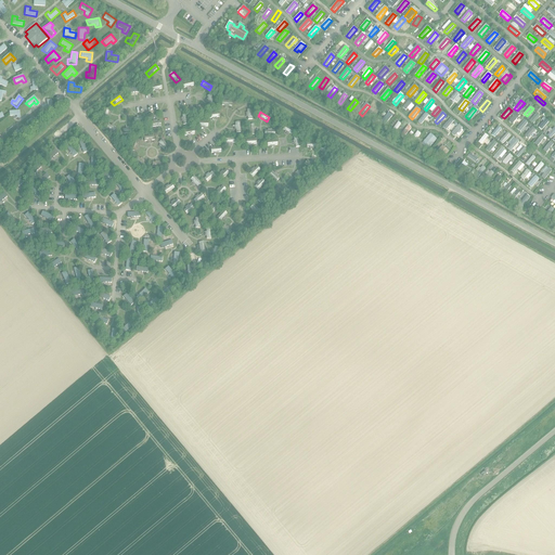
[(428,116),(425,113),(417,123),(421,125),(428,116)]
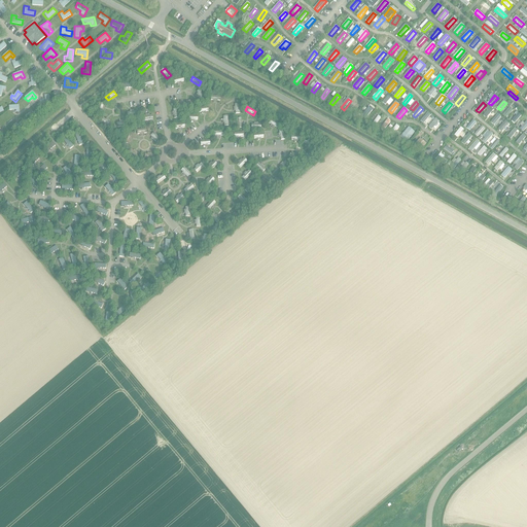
[(373,111),(369,108),(361,117),(365,120),(373,111)]
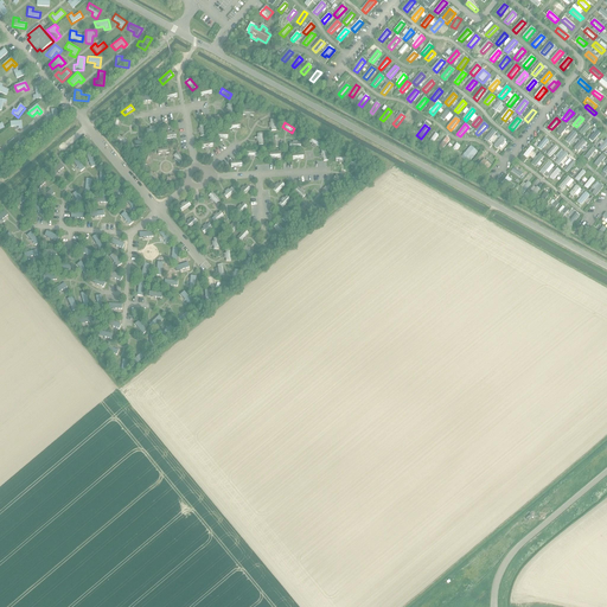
[(568,128),(564,125),(556,134),(560,136),(568,128)]
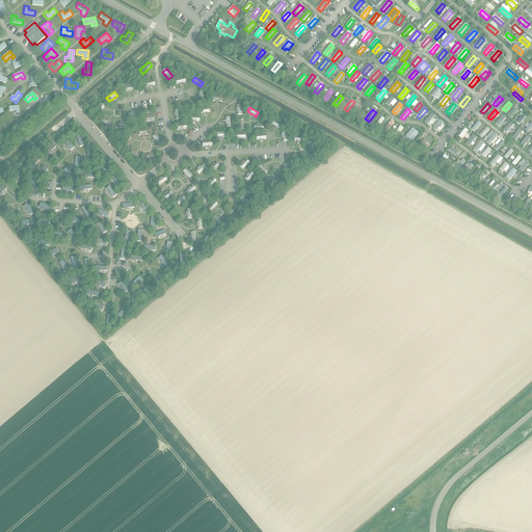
[(511,120),(517,112),(514,109),(508,116),(511,120)]
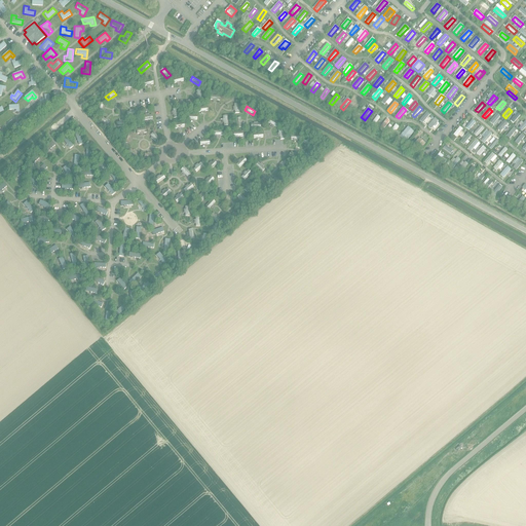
[(27,115),(31,120),(39,114),(36,111),(31,115),(29,113),(27,115)]
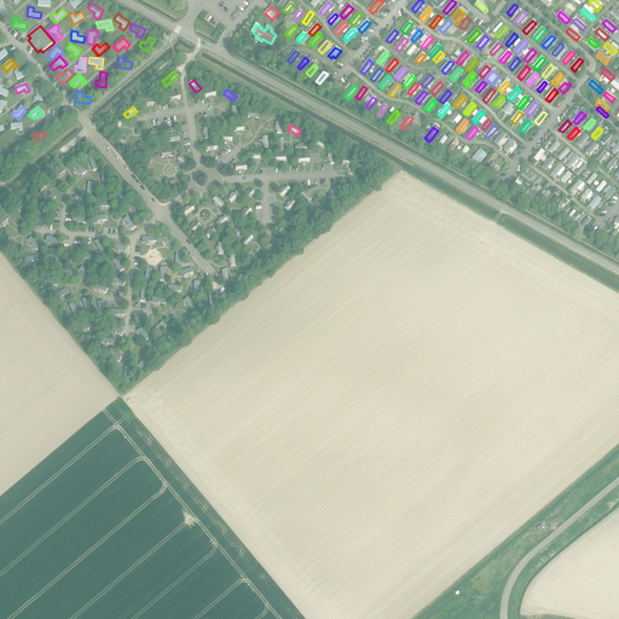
[(505,136),(502,133),(493,143),(497,146),(505,136)]
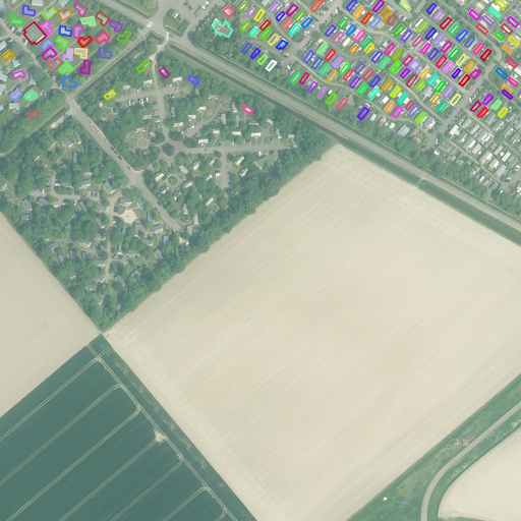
[(509,123),(515,115),(512,112),(506,120),(509,123)]
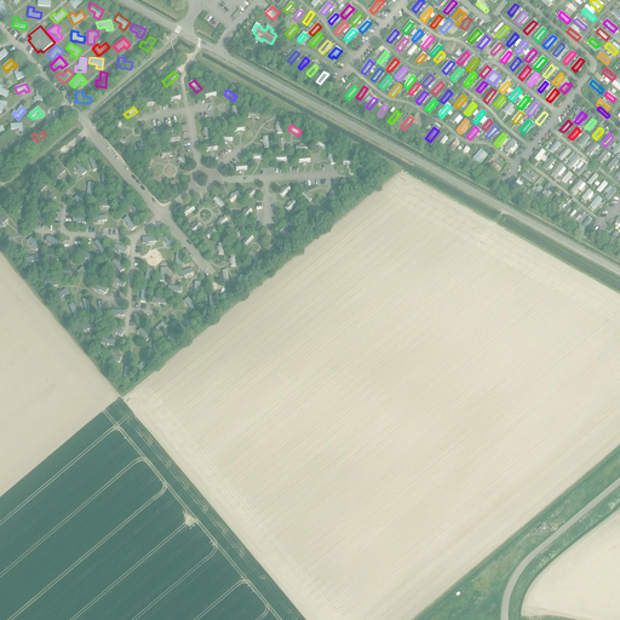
[(590,138),(586,135),(578,144),(581,148),(590,138)]
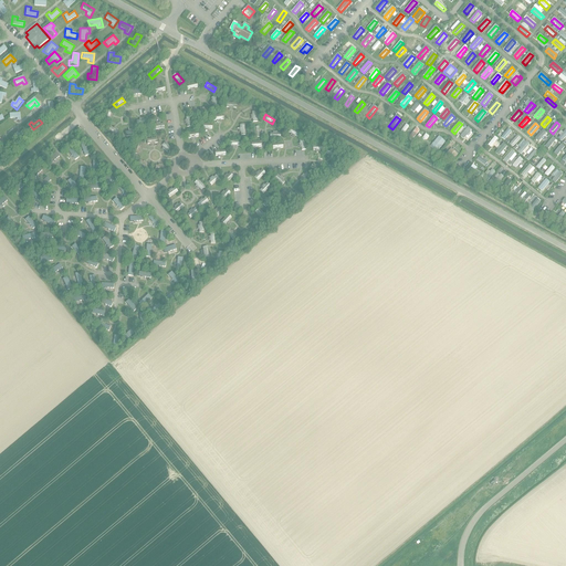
[(119,133),(111,127),(107,132),(116,137),(119,133)]
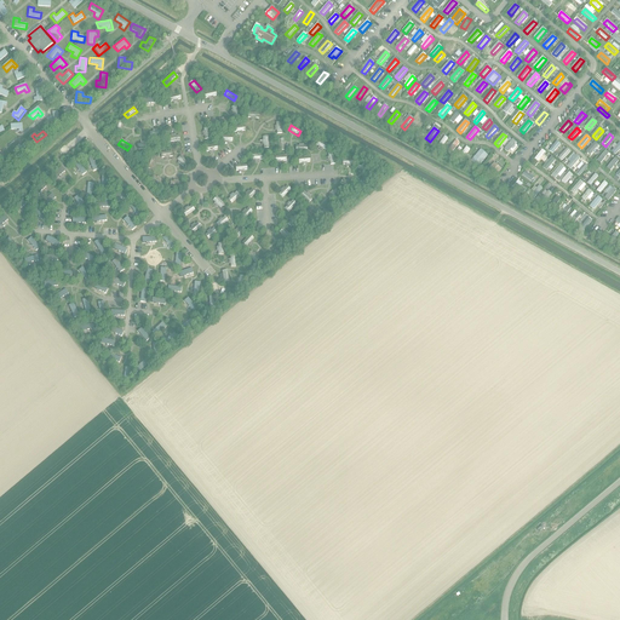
[(328,147),(319,141),(316,145),(326,151),(328,147)]
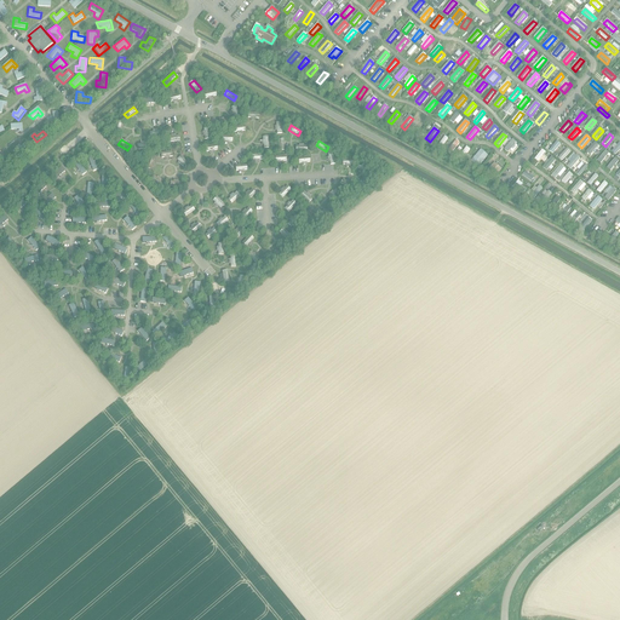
[(460,144),(457,141),(447,151),(451,154),(460,144)]
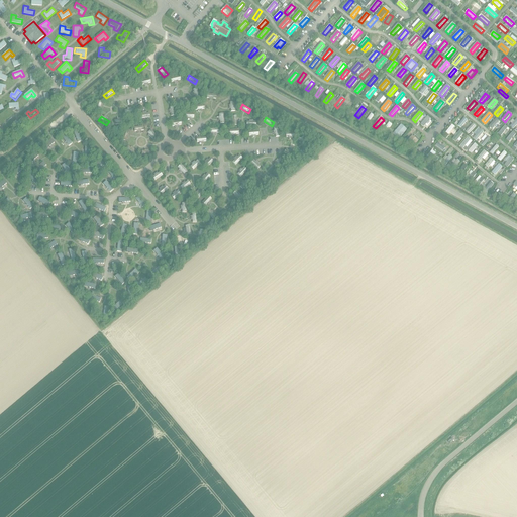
[(430,119),(427,117),(421,124),(424,127),(430,119)]
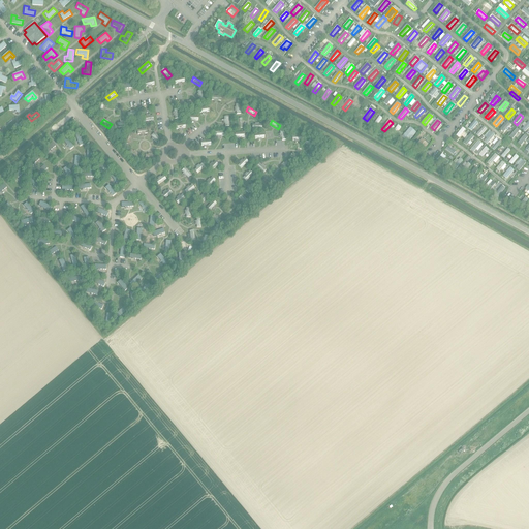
[(471,132),(478,124),(474,121),(468,129),(471,132)]
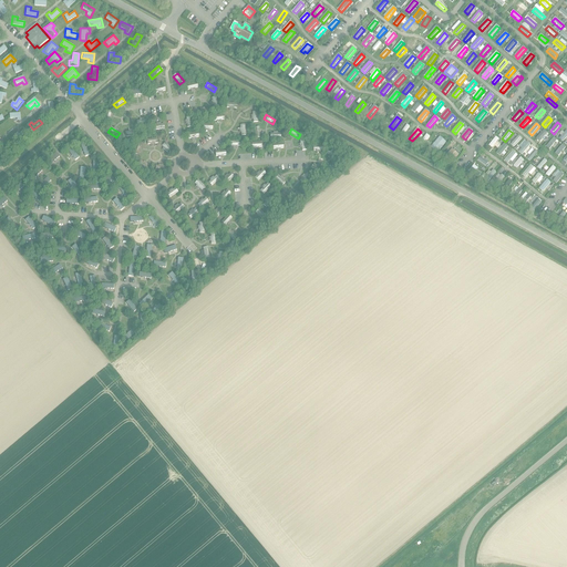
[(14,135),(19,141),(28,134),(24,131),(19,135),(17,133),(14,135)]
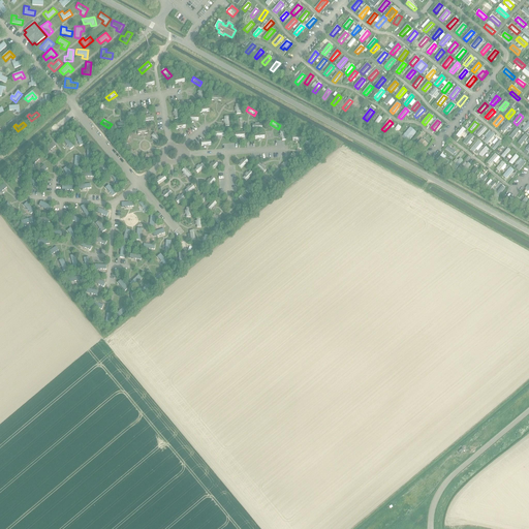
[(510,125),(507,122),(500,130),(503,133),(510,125)]
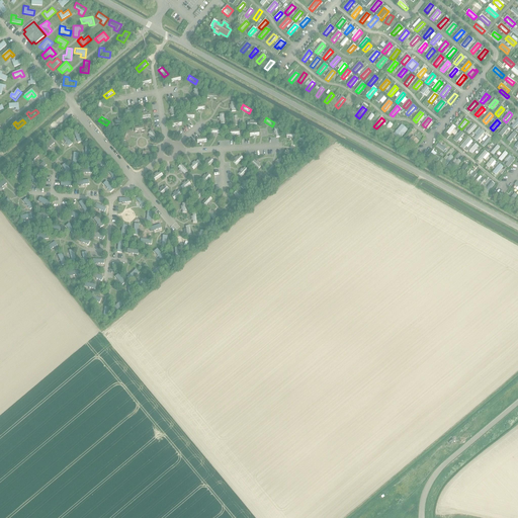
[(393,125),(390,123),(382,132),(385,135),(393,125)]
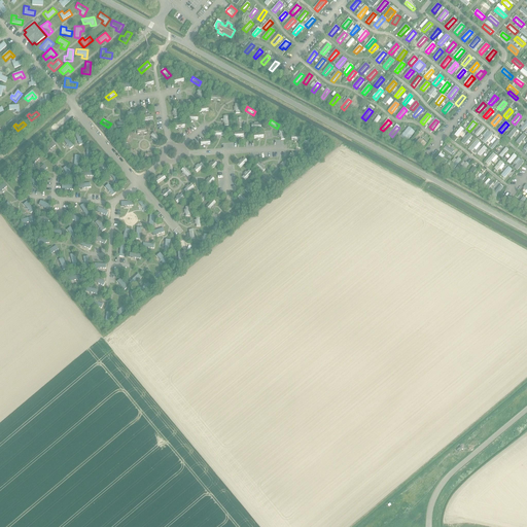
[(478,137),(485,129),(482,127),(475,135),(478,137)]
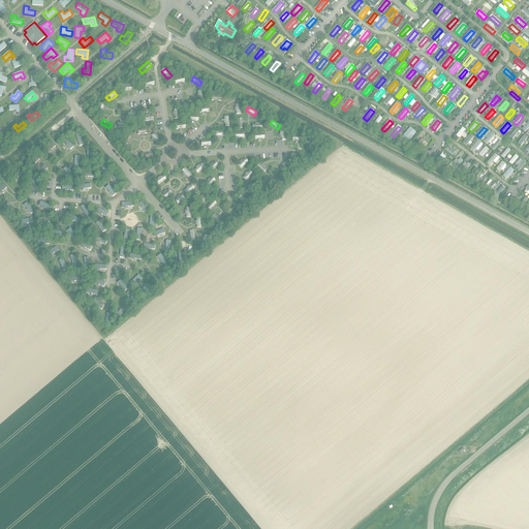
[(416,134),(410,128),(401,138),(407,144),(416,134)]
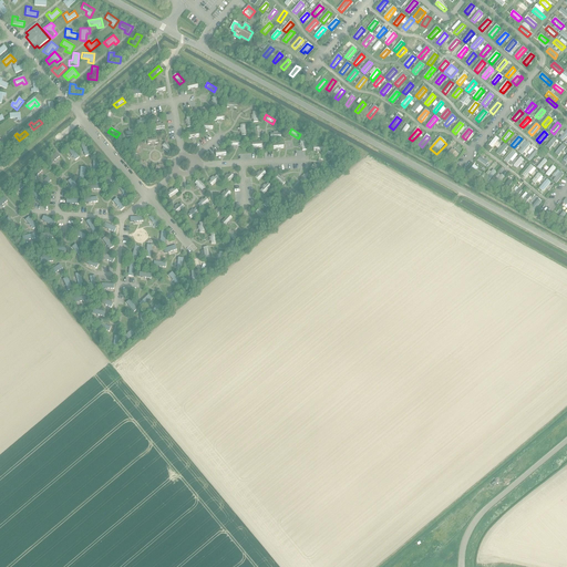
[(498,140),(496,137),(488,146),(492,148),(498,140)]
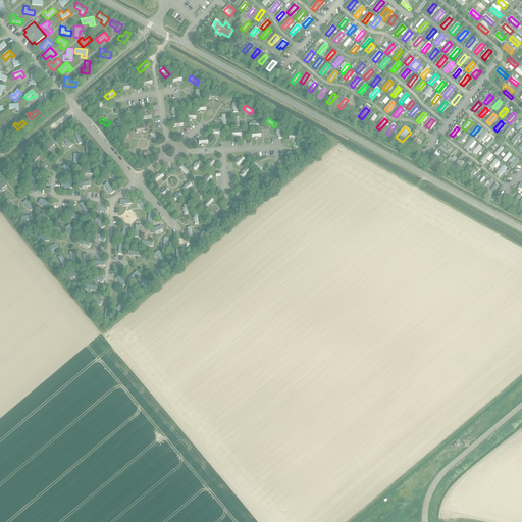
[(513,129),(510,127),(503,136),(506,139),(513,129)]
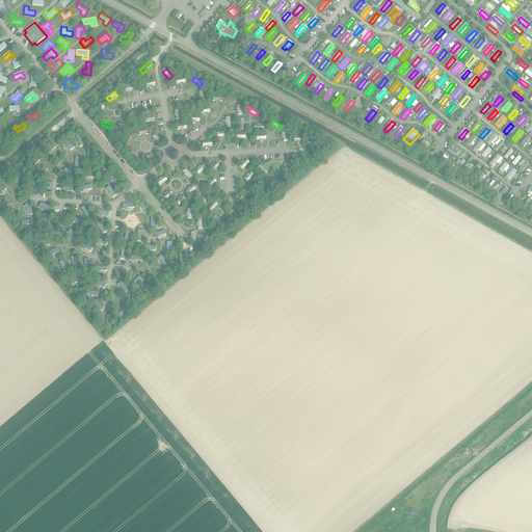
[(157,144),(161,142),(156,134),(152,136),(157,144)]
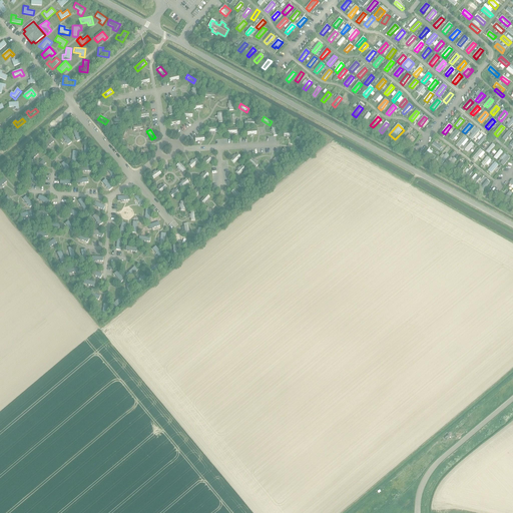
[(472,140),(480,131),(477,129),(469,138),(472,140)]
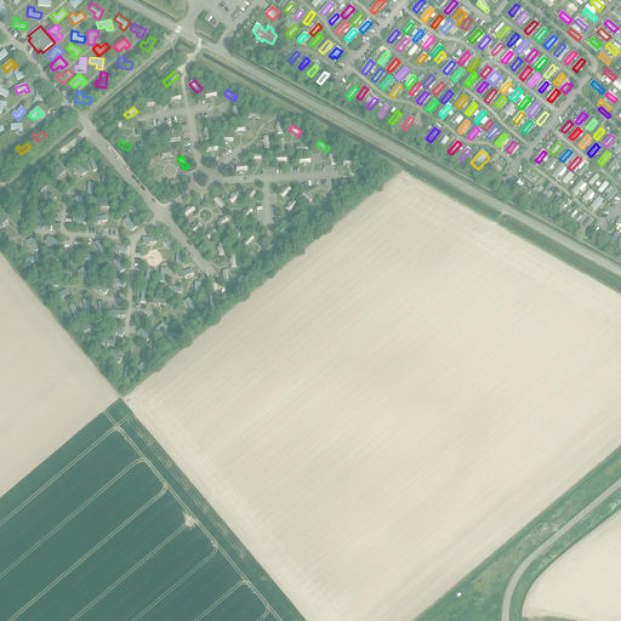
[(556,161),(552,158),(543,169),(547,172),(556,161)]
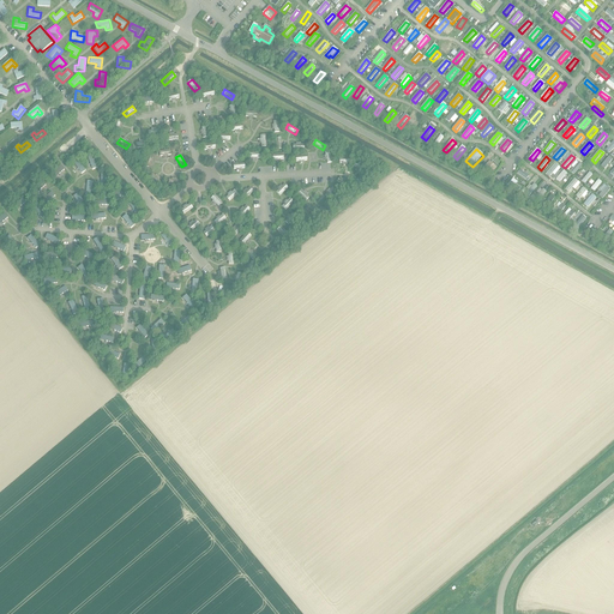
[(613,160),(609,157),(601,167),(605,170),(613,160)]
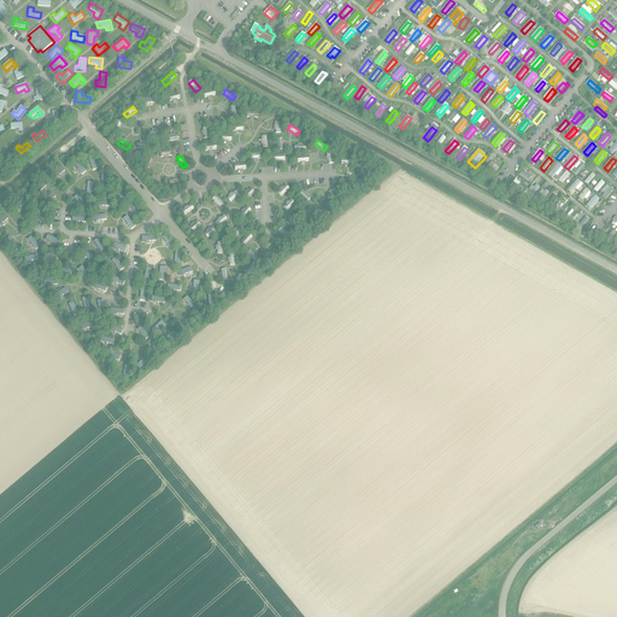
[(87,170),(77,160),(74,163),(83,174),(87,170)]
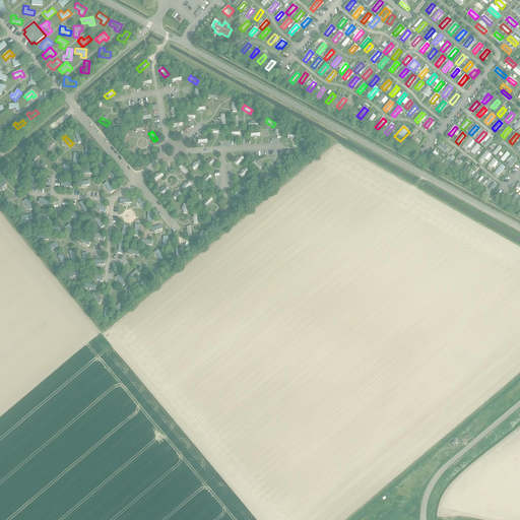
[(421,143),(414,137),(407,145),(413,151),(421,143)]
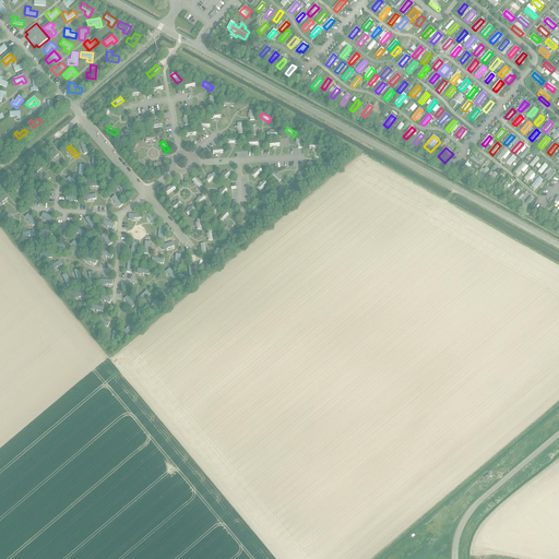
[(523,159),(530,151),(526,149),(520,157),(523,159)]
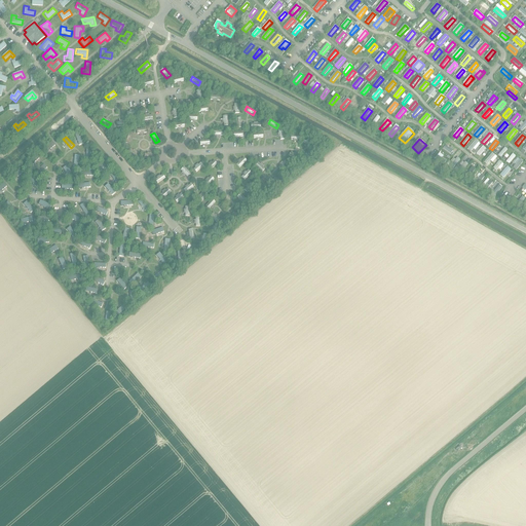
[(478,143),(476,141),(467,149),(471,152),(478,143)]
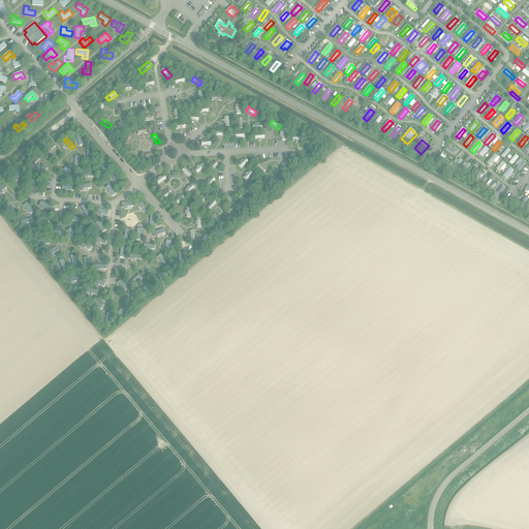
[(52,143),(43,150),(45,153),(55,145),(52,143)]
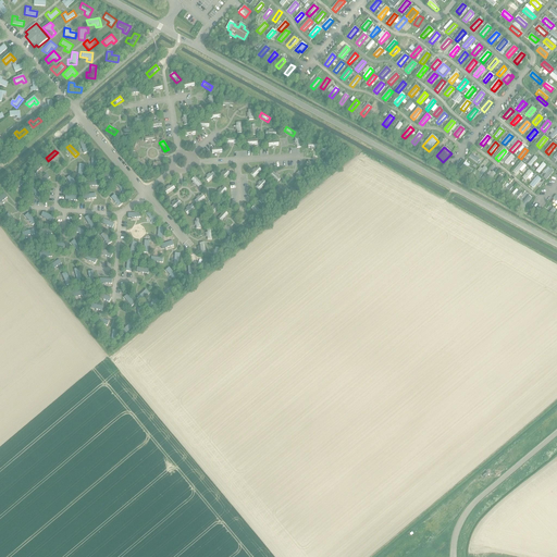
[(480,160),(471,155),(469,158),(477,164),(480,160)]
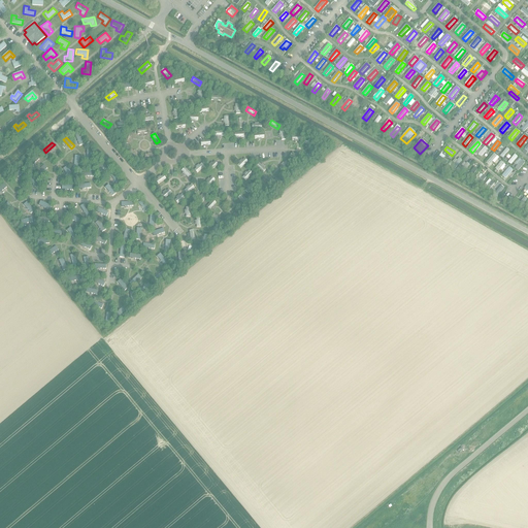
[(488,150),(485,147),(477,155),(481,158),(488,150)]
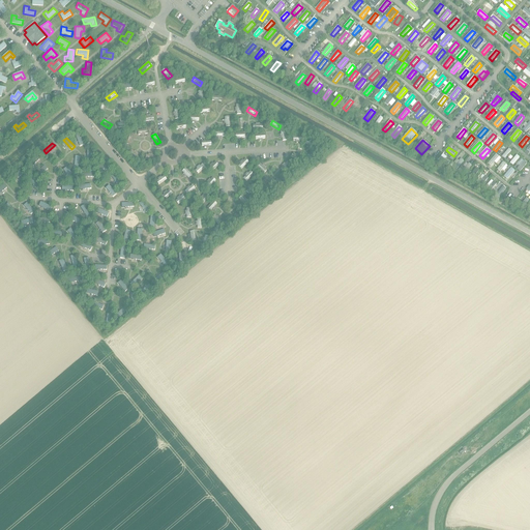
[(504,159),(511,151),(508,149),(502,157),(504,159)]
